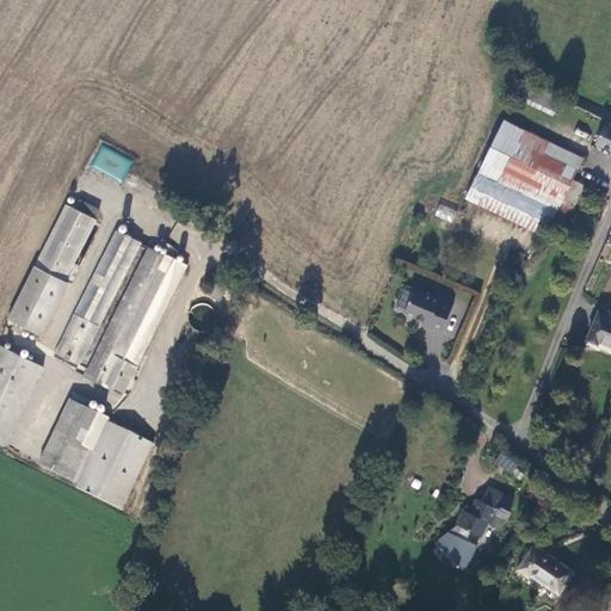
[(560,103),(522,84),(516,97),(553,116),(560,103)]
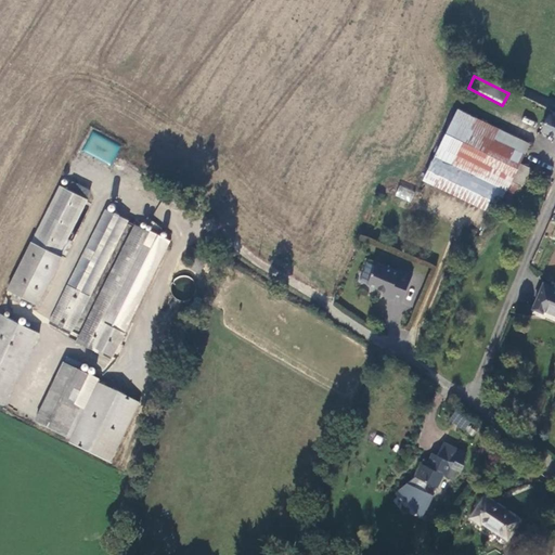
[(457,108),(444,136),(463,146),(454,166),(507,191),(512,181),(519,163),(528,145),(457,108)]
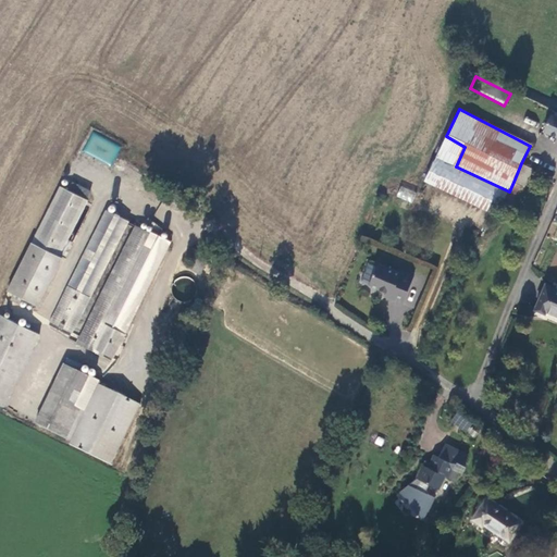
[(556,116),(552,114),(543,131),(556,137),(556,116)]
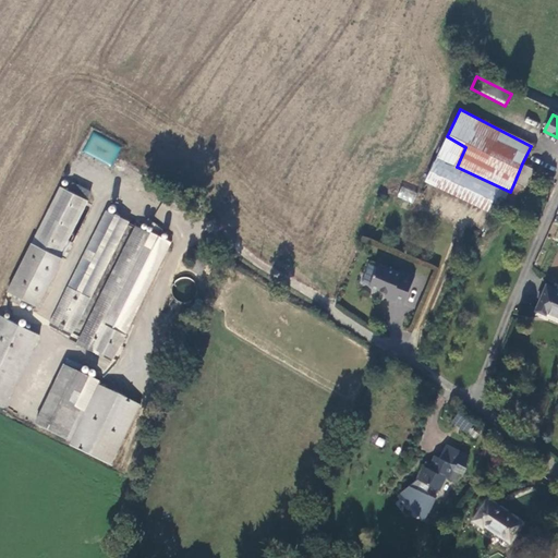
[(83,150),(111,166),(121,147),(93,132),(83,150)]
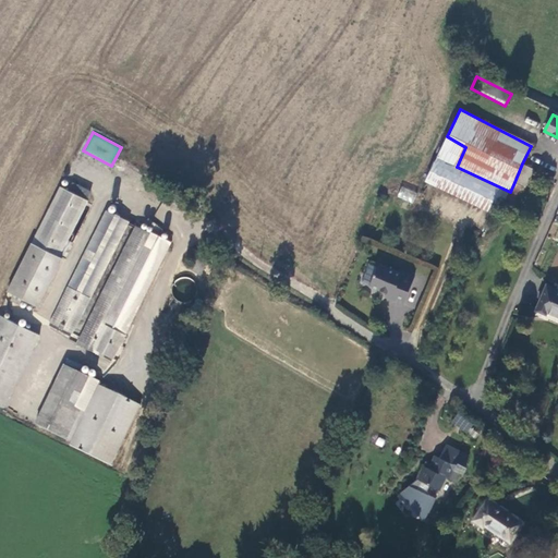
[(426,180),(500,213),(510,192),(457,167),(465,147),(447,136),(426,180)]
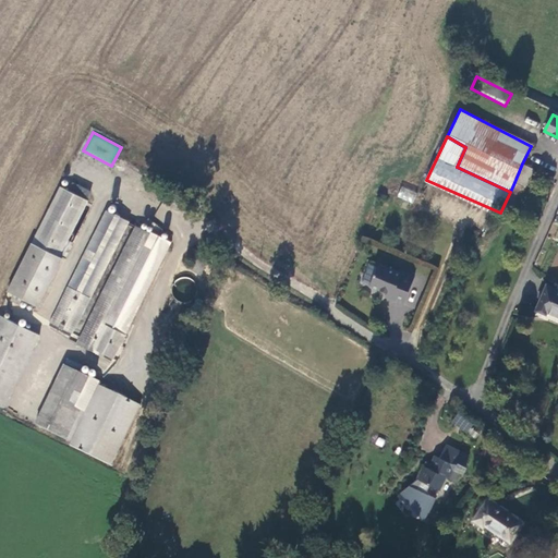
[(534,169),(522,164),(514,182),(525,189),(534,169)]
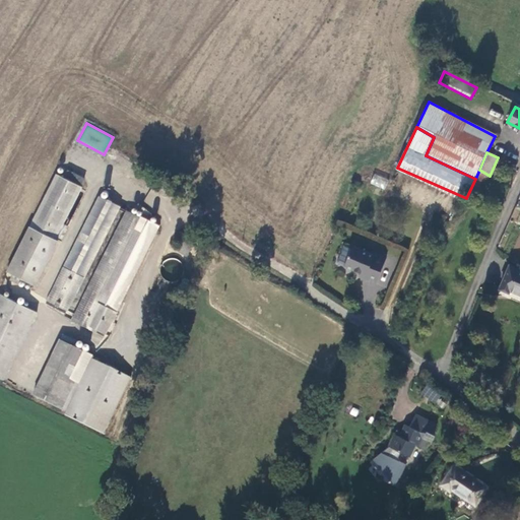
[(374,173),(370,184),(385,189),(389,179),(374,173)]
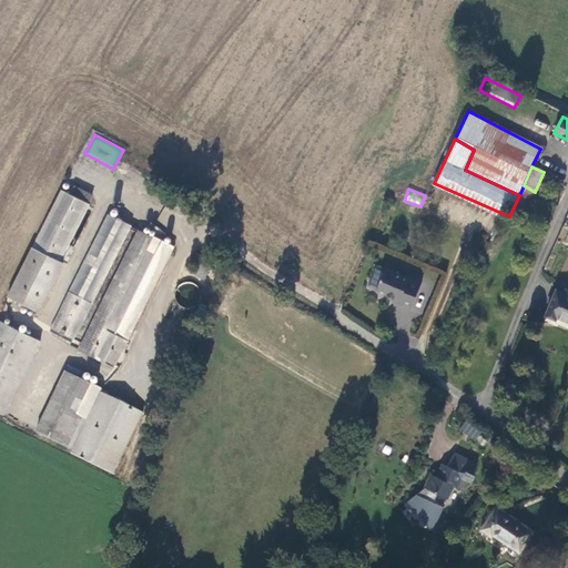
[(89,204),(61,192),(33,250),(59,263),(89,204)]
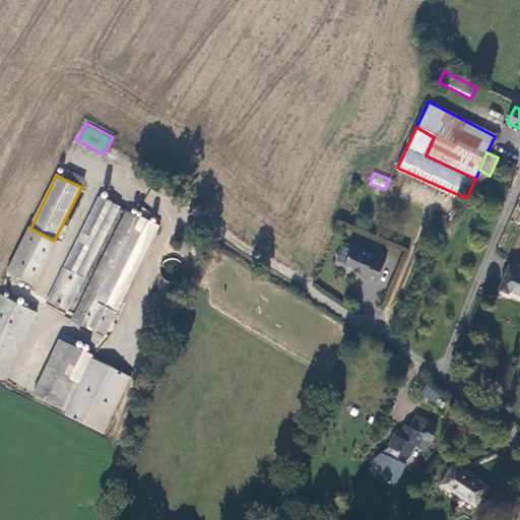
[(66,312),(120,207),(99,196),(47,303),(66,312)]
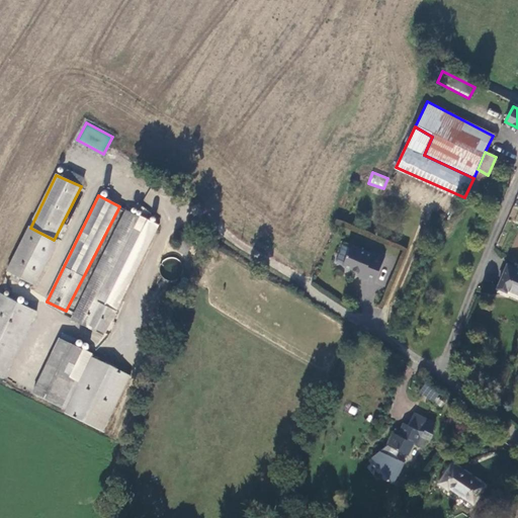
[(125,208),(73,317),(96,329),(105,333),(158,224),(125,208)]
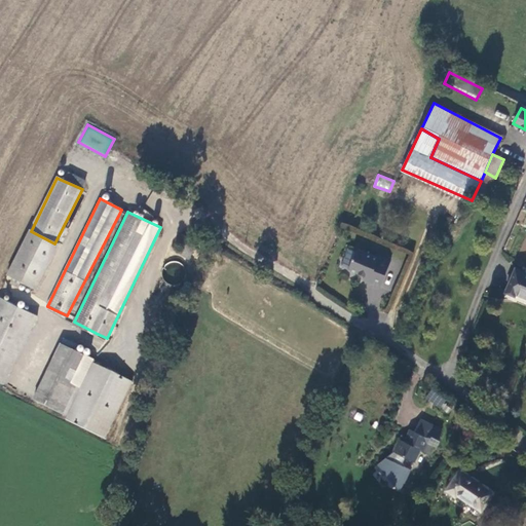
[(58,246),(54,243),(31,231),(7,274),(35,290),(58,246)]
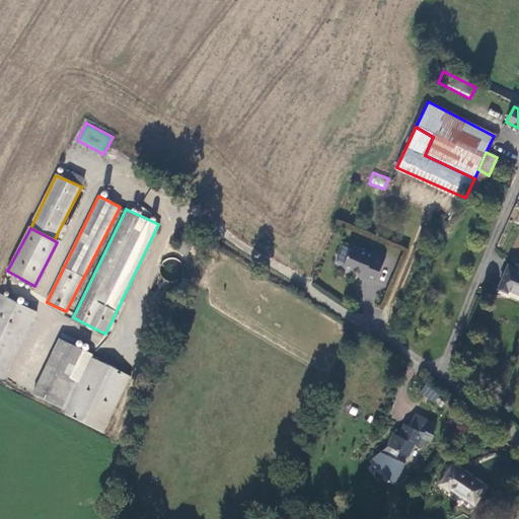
[(373,282),(385,254),(374,250),(374,252),(353,243),(344,264),(359,271),(358,275),(373,282)]
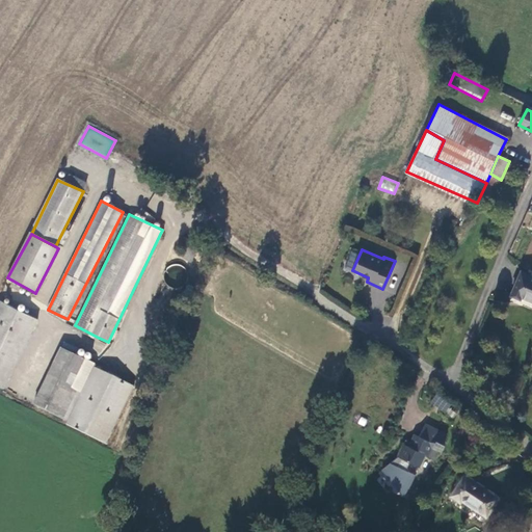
[(531,276),(521,272),(510,295),(521,300),(522,297),(531,301),(531,276)]
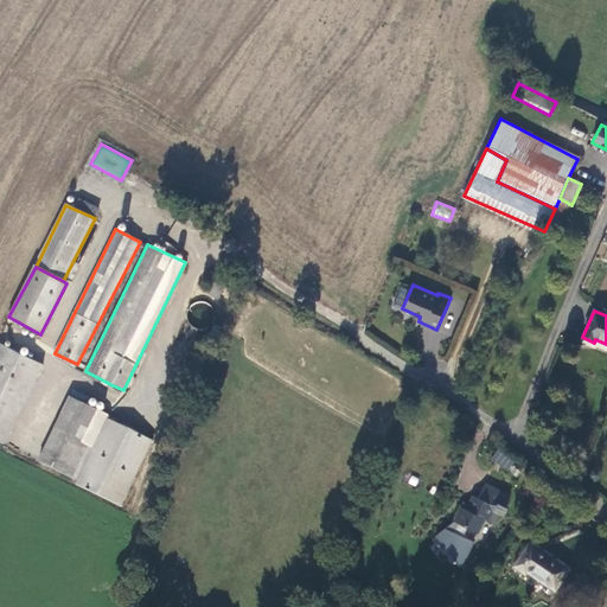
[(39,339),(52,346),(58,336),(45,328),(39,339)]
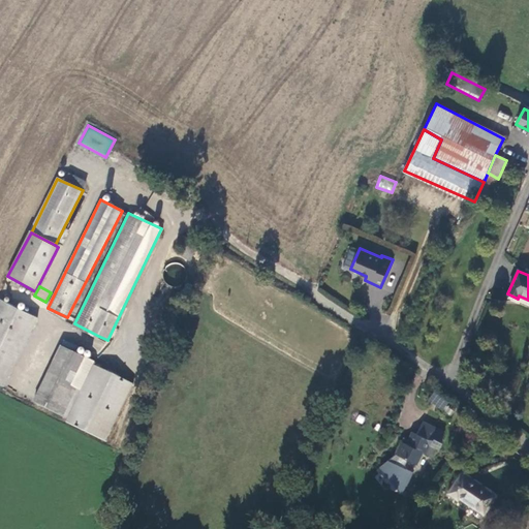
[(0,386),(2,387),(35,318),(0,301),(0,386)]
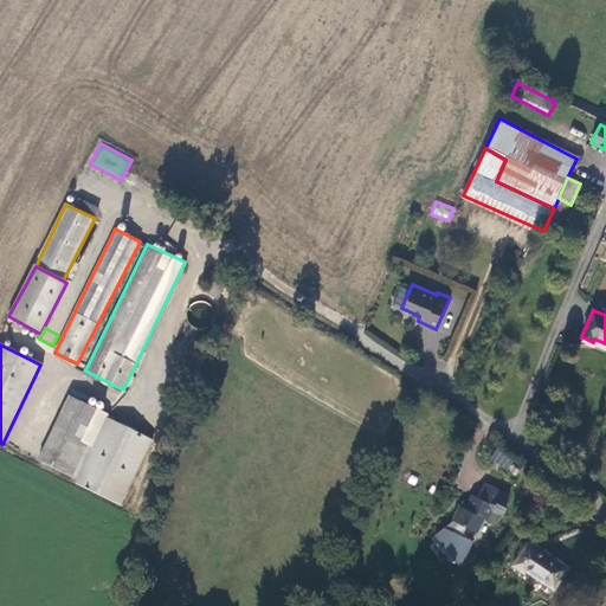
[(111,389),(113,385),(85,371),(83,374),(111,389)]
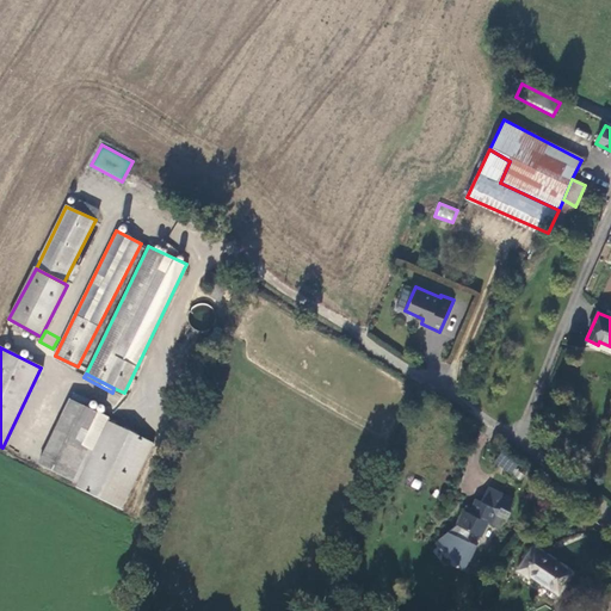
[(78,486),(110,421),(71,401),(38,466),(78,486)]
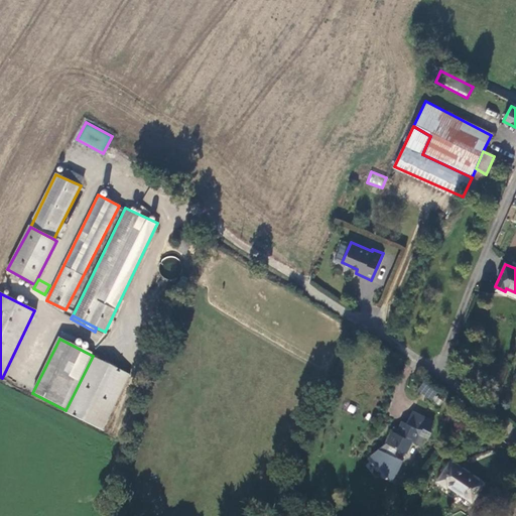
[(444,401),(421,385),(417,390),(440,407),(444,401)]
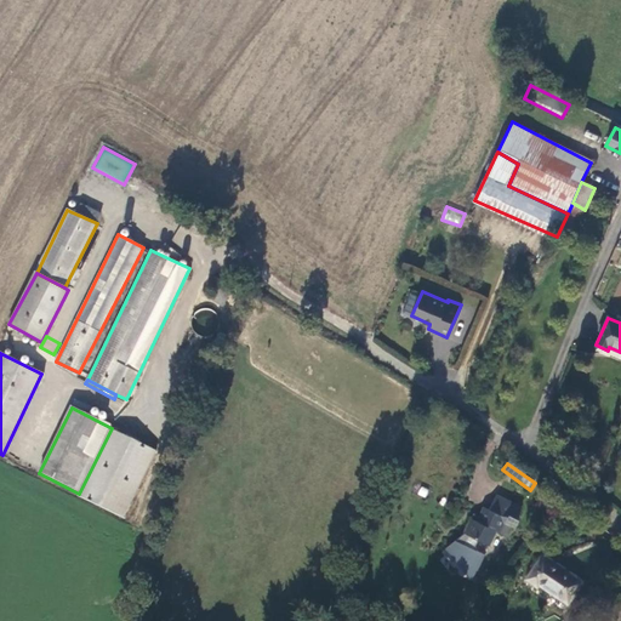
[(495,495),(489,510),(501,514),(507,501),(495,495)]
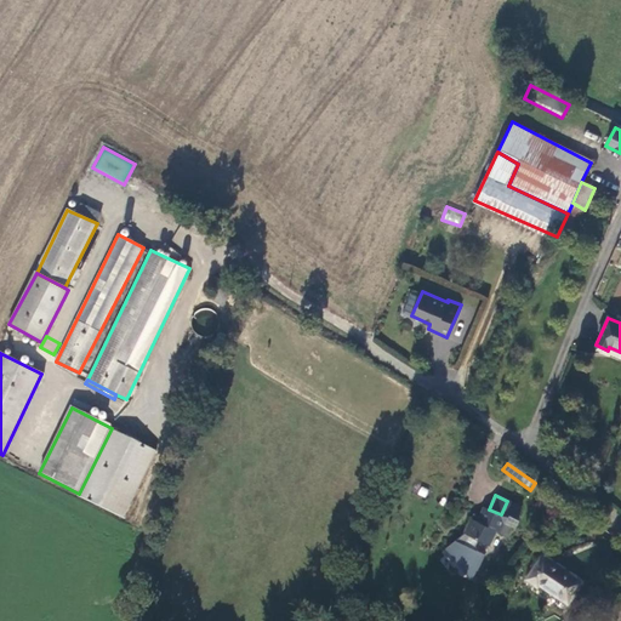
[(474,514),(465,534),(489,546),(497,530),(506,535),(511,524),(506,522),(508,518),(514,522),(520,507),(507,501),(501,514),(489,510),(485,508),(479,517),(474,514)]
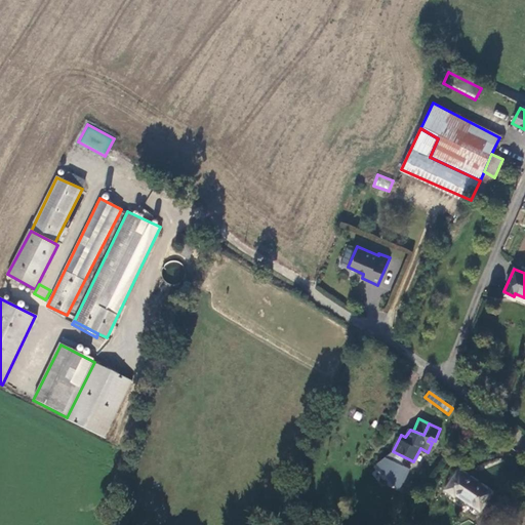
[(456,494),(481,511),(493,492),(483,485),(458,469),(444,489),(454,497),(456,494)]
